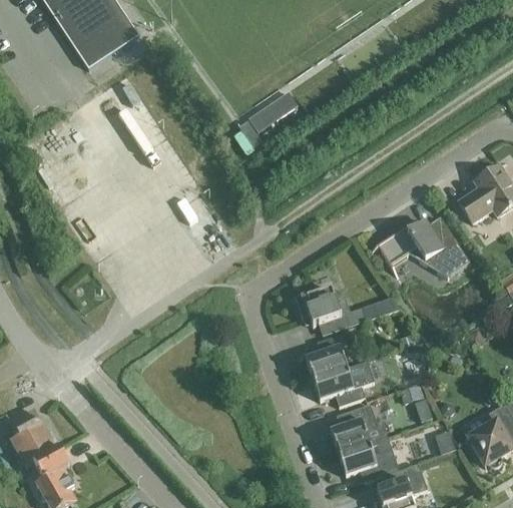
[(42,0),(88,68),(138,35),(114,0),(42,0)]
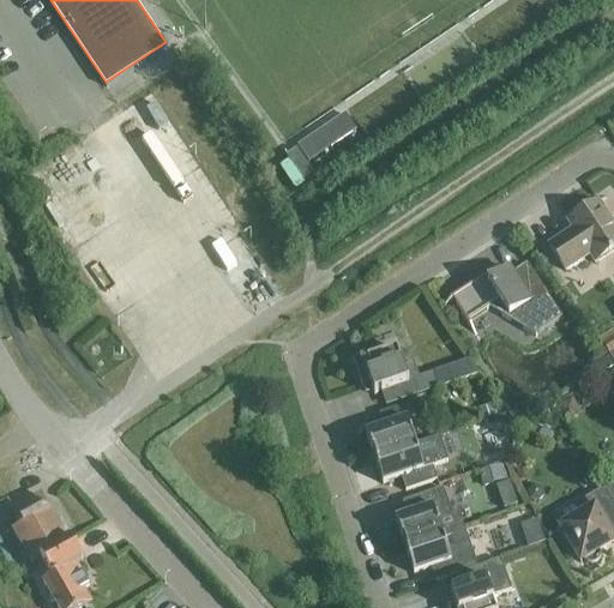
[(345,112),(299,143),(299,144),(308,160),(356,128),(345,112)]
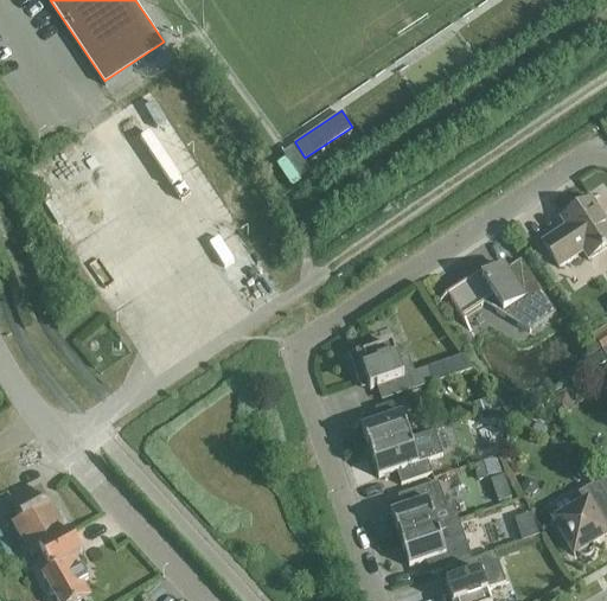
[(293,145),(283,151),(299,174),(308,168),(293,145)]
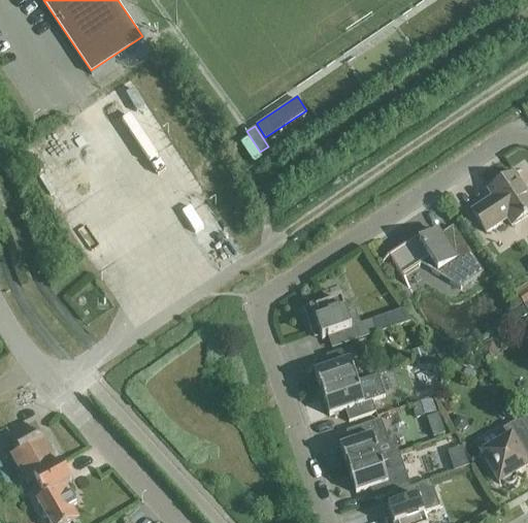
[(472,207),(486,229),(506,216),(512,223),(527,210),(527,190),(514,170),(490,186),(495,193),(472,207)]
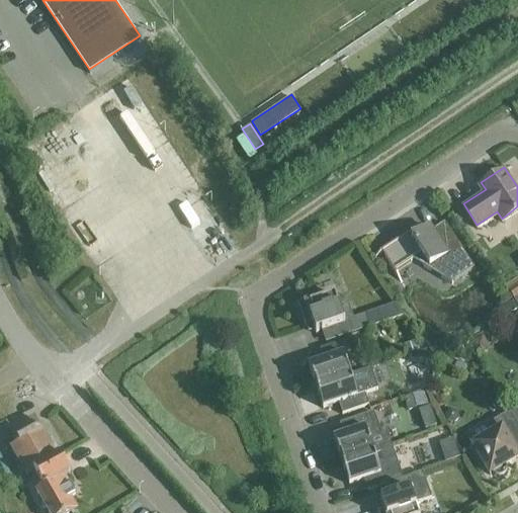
[(419,223),(371,255),(371,256),(381,250),(401,278),(402,277),(396,268),(413,256),(450,279),(473,264),(444,220),(432,228),(429,224),(423,228),(419,223)]
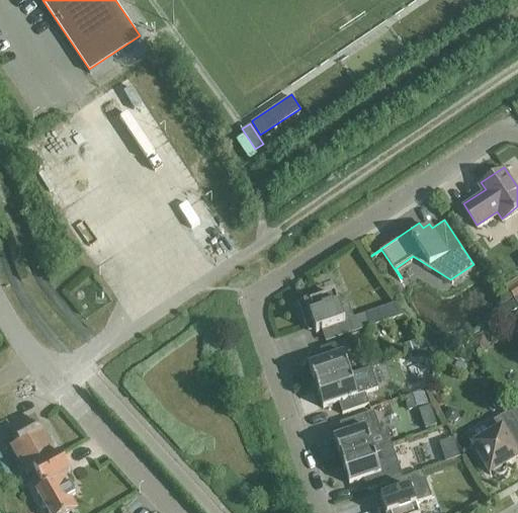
[(517,291),(517,280),(508,287),(513,295),(517,291)]
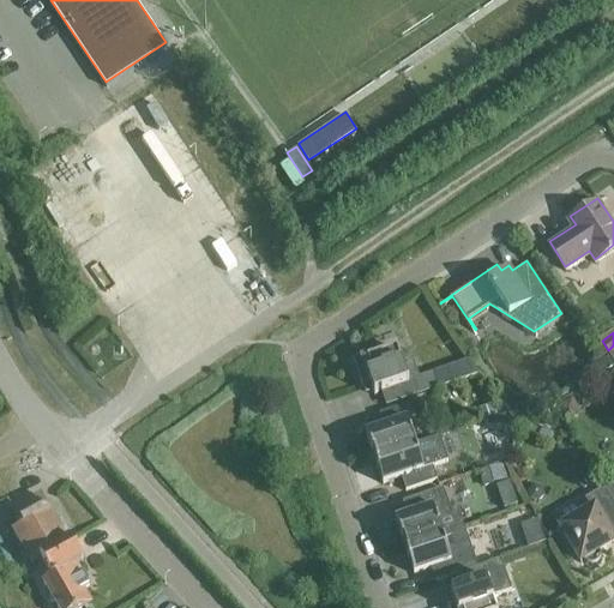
[(420,375),(414,359),(403,362),(397,344),(378,351),(375,347),(353,355),(361,381),(369,378),(374,391),(420,375)]
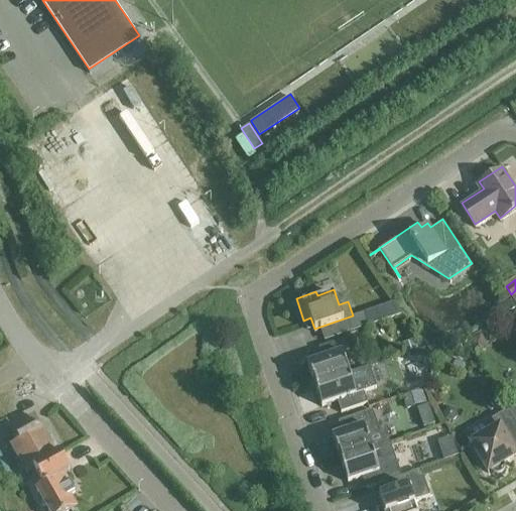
[(510,298),(495,307),(500,316),(515,307),(510,298)]
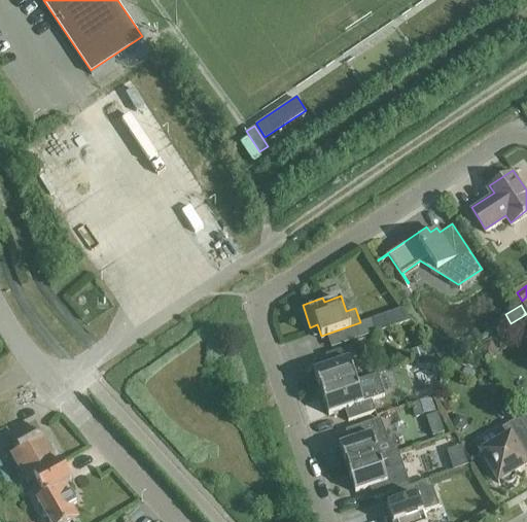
[(376,329),(411,318),(402,306),(371,316),(376,329)]
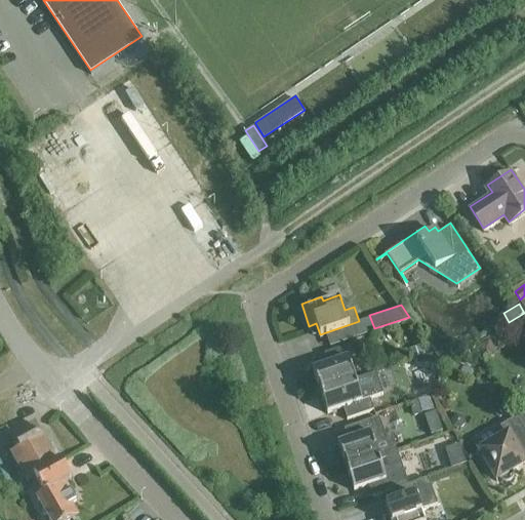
[(490,340),(477,346),(485,359),(497,352),(490,340)]
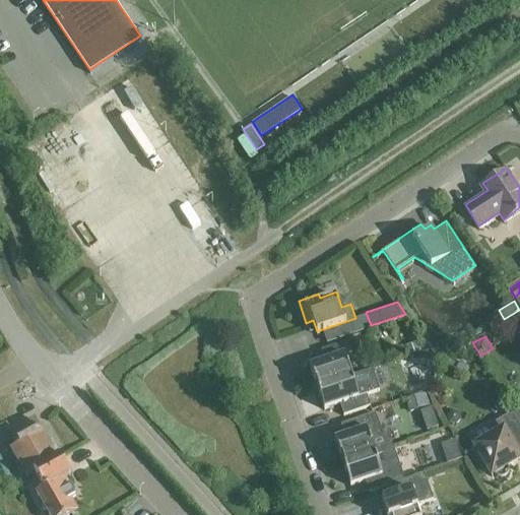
[(325,359),(310,364),(317,385),(351,373),(344,352),(351,349),(347,337),(321,347),(325,359)]
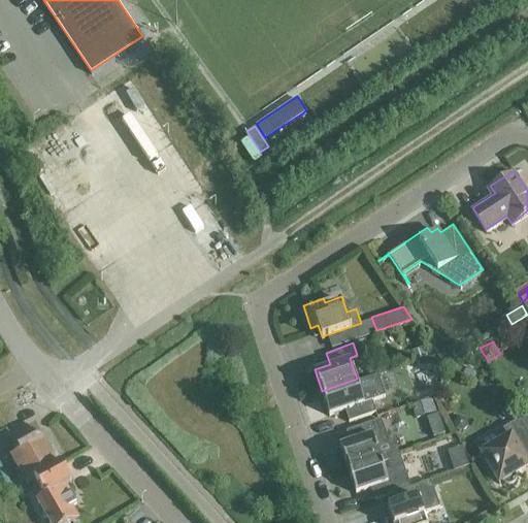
[(423,345),(411,349),(415,358),(426,354),(423,345)]
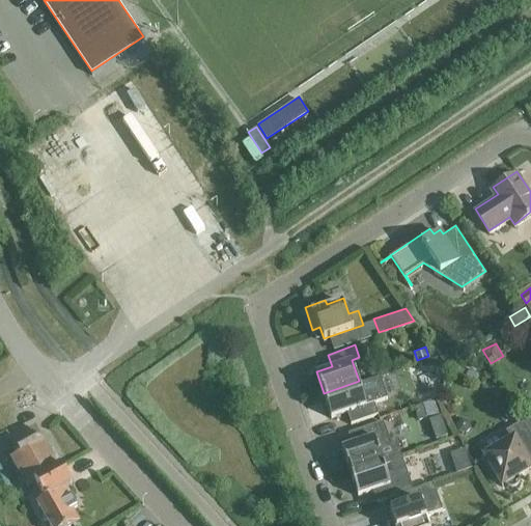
[(380,374),(359,381),(324,393),(331,415),(346,409),(351,421),(378,412),(372,395),(386,391),(380,374)]
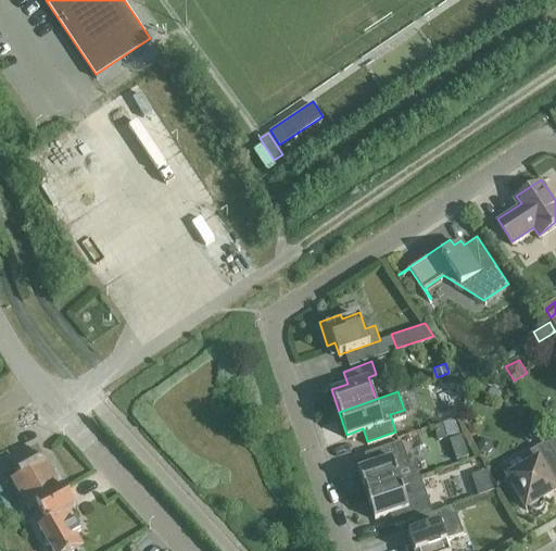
[(417,421),(403,425),(406,434),(420,428),(417,421)]
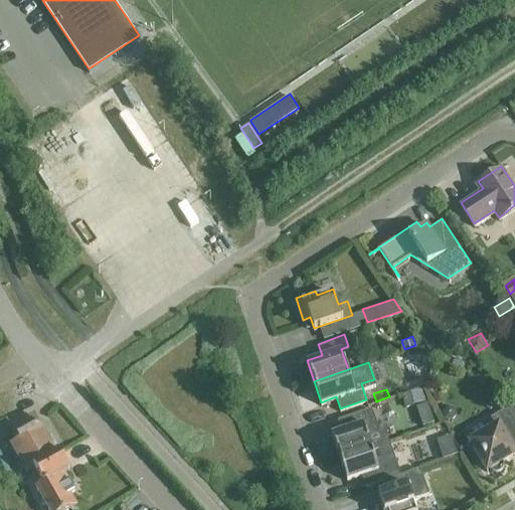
[(421,398),(418,389),(403,393),(406,403),(421,398)]
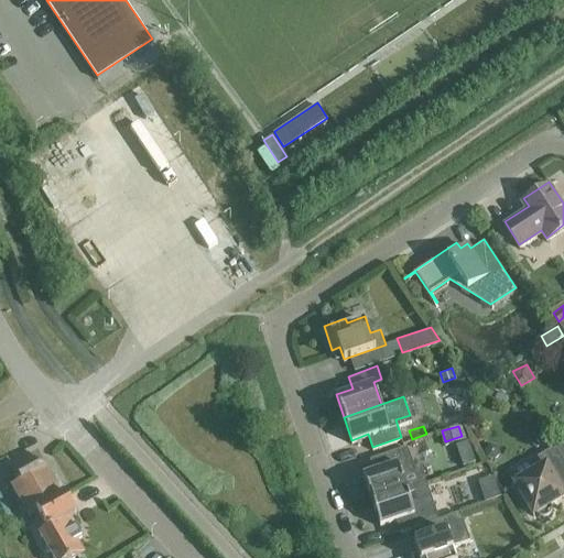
[(477,453),(475,434),(462,436),(465,456),(477,453)]
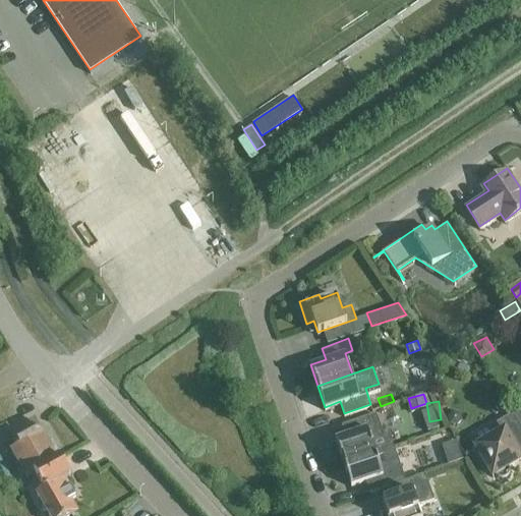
[(520,405),(512,410),(520,425),(520,405)]
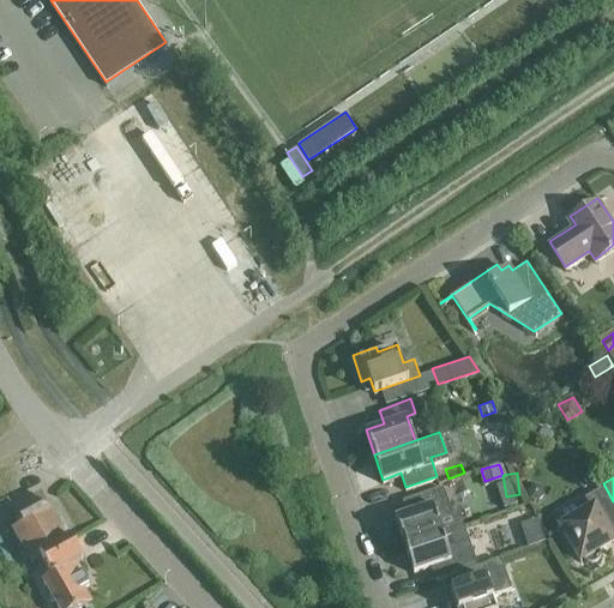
[(534,483),(528,491),(530,499),(539,501),(545,494),(542,486),(534,483)]
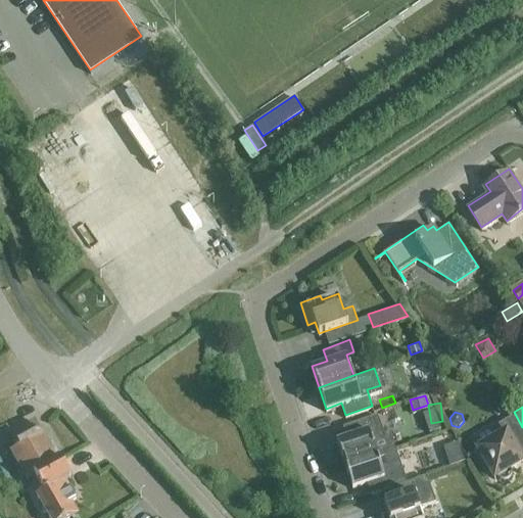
[(522,453),(522,427),(514,412),(488,427),(493,437),(477,446),(494,475),(496,474),(500,477),(505,478),(509,475),(512,471),(511,466),(522,458),(521,454),(522,453)]
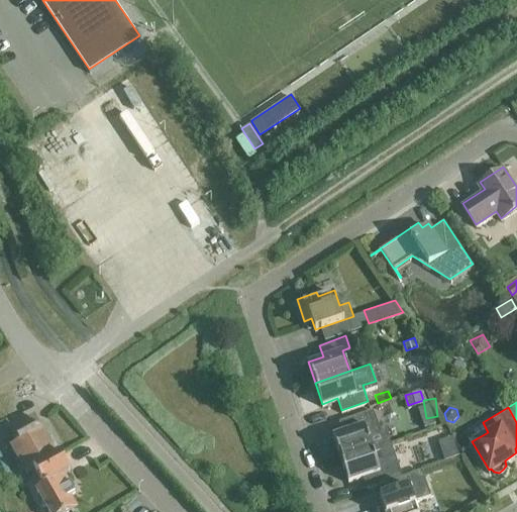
[(341,456),(390,440),(386,426),(380,428),(373,408),(338,419),(342,431),(332,434),(338,451),(339,450),(341,456)]
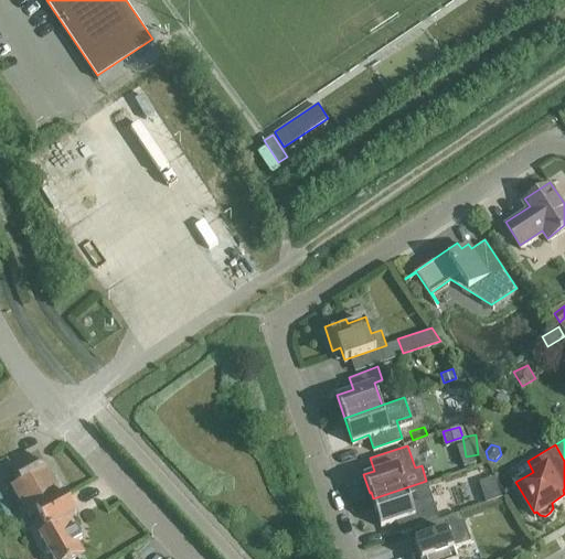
[(14,465),(20,479),(45,464),(38,452),(14,465)]
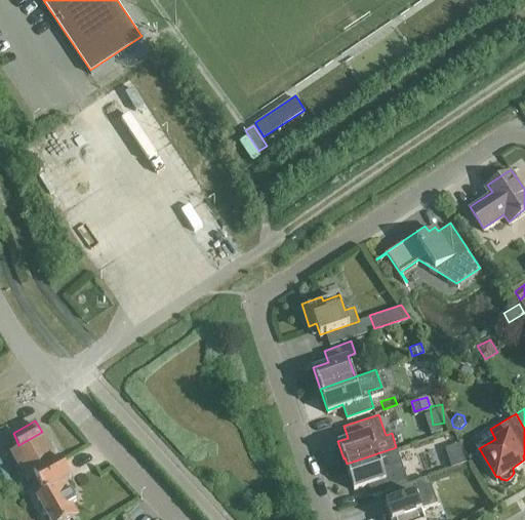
[(18,445),(10,449),(27,478),(34,475),(57,460),(42,432),(18,445)]
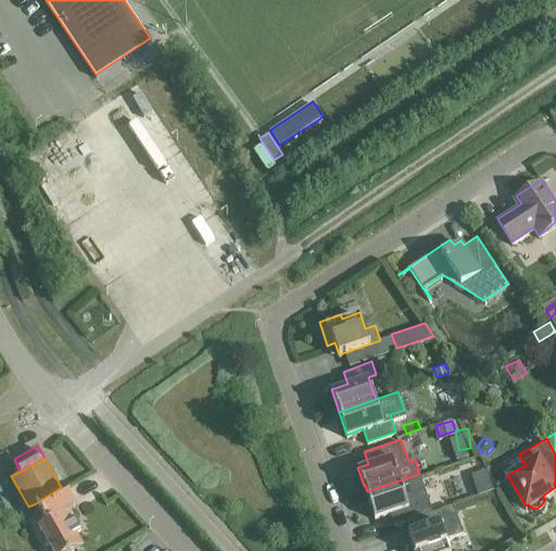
[(480,483),(494,479),(489,461),(476,464),(480,483)]
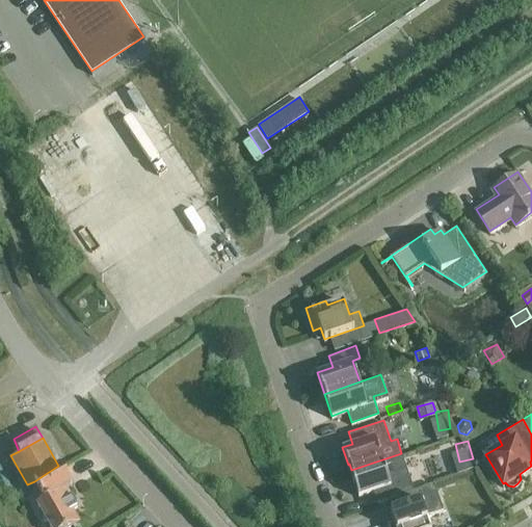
[(401,453),(351,470),(353,476),(352,476),(358,494),(372,489),(376,501),(398,494),(414,489),(401,453)]
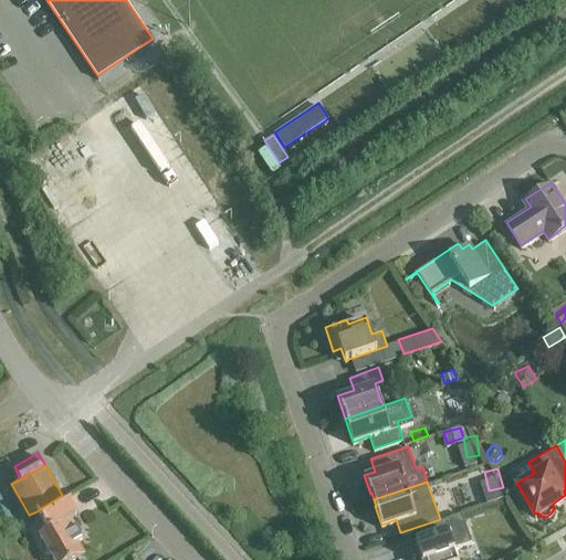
[(62,495),(37,511),(45,528),(39,532),(39,534),(54,559),(69,559),(77,556),(71,541),(81,536),(81,530),(77,525),(74,524),(70,516),(75,511),(64,494),(62,495)]
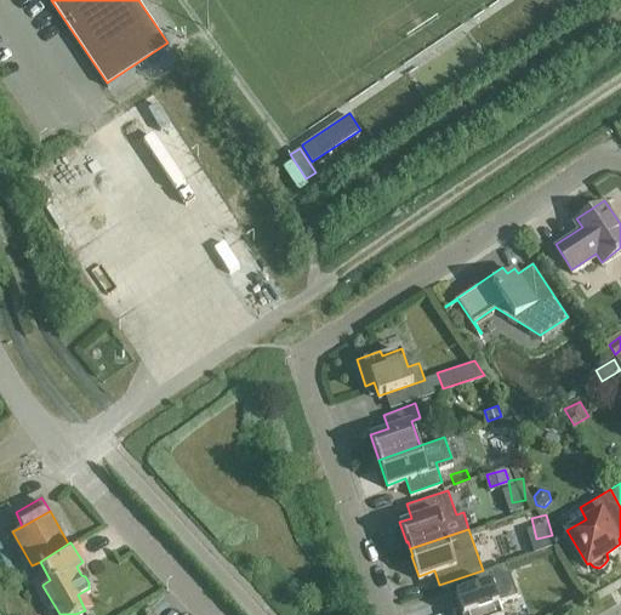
[(483,570),(465,576),(469,590),(456,594),(461,608),(454,610),(454,609),(453,610),(454,614),(502,614),(497,601),(518,593),(507,562),(483,570)]
